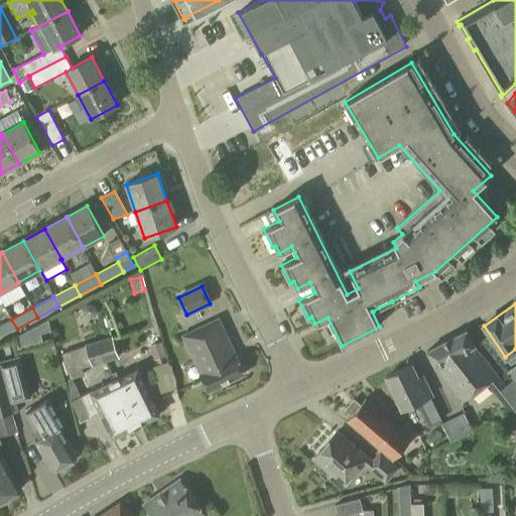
[(0,338),(17,329),(11,319),(0,325),(0,338)]
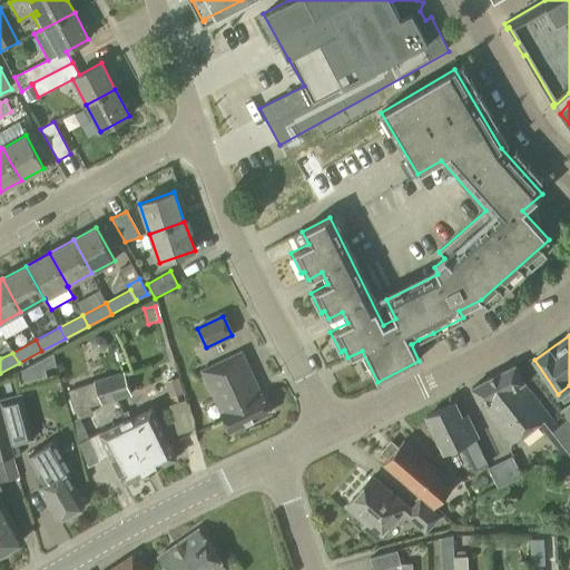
[(259,395),(239,353),(202,371),(222,413),(220,414),(229,432),(269,413),(261,394),(259,395)]
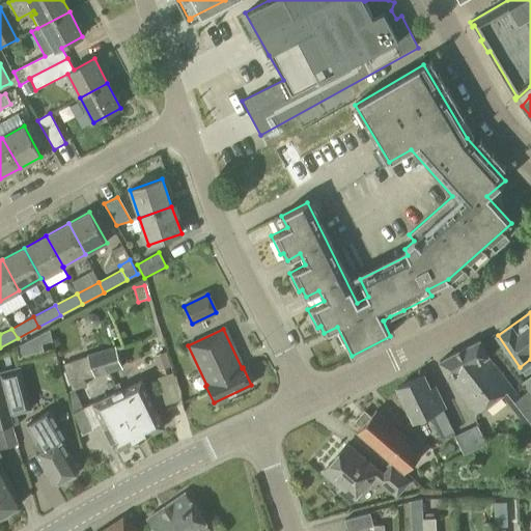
[(520,398),(487,356),(479,340),(439,361),(447,376),(476,414),(500,394),(525,427),(530,422),(530,398),(527,393),(520,398)]
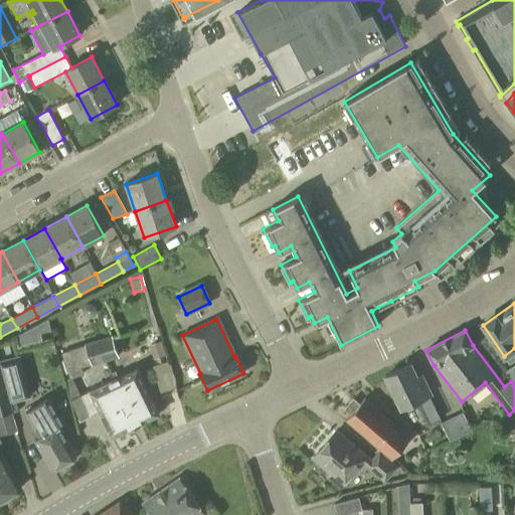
[(112,336),(98,340),(105,362),(119,357),(112,336)]
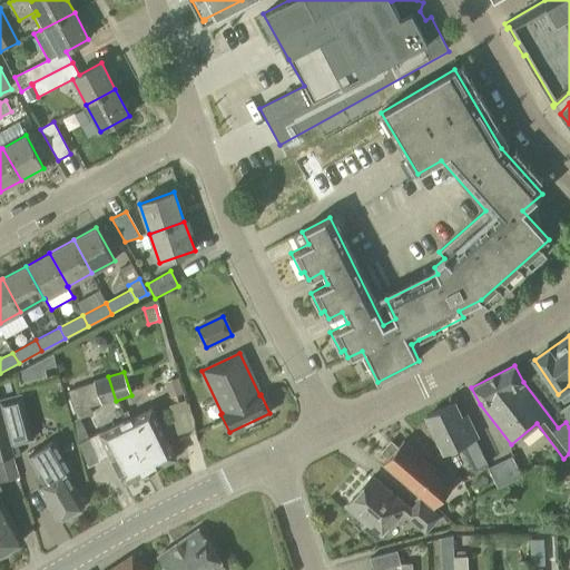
[(94,382),(68,391),(77,420),(92,414),(90,408),(101,404),(101,405),(116,401),(108,376),(94,381),(94,382)]
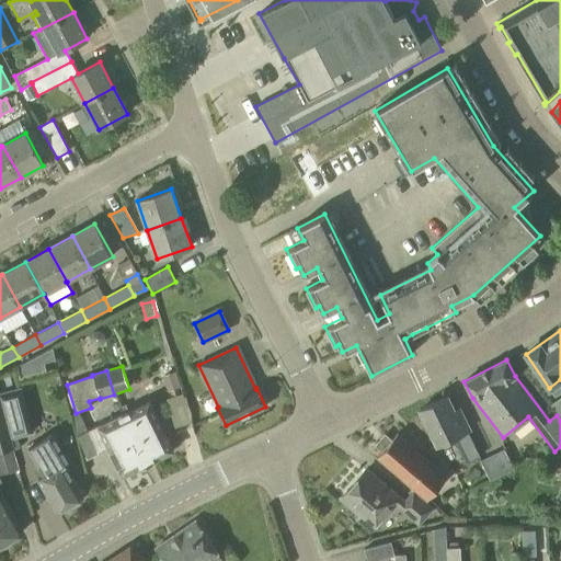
[(34,434),(21,388),(0,393),(0,396),(11,439),(34,434)]
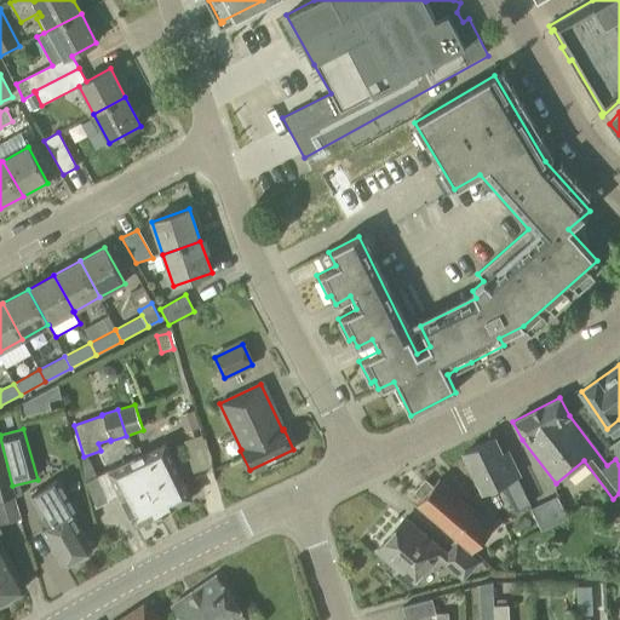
[(0,498),(15,495),(12,486),(0,437),(0,498)]
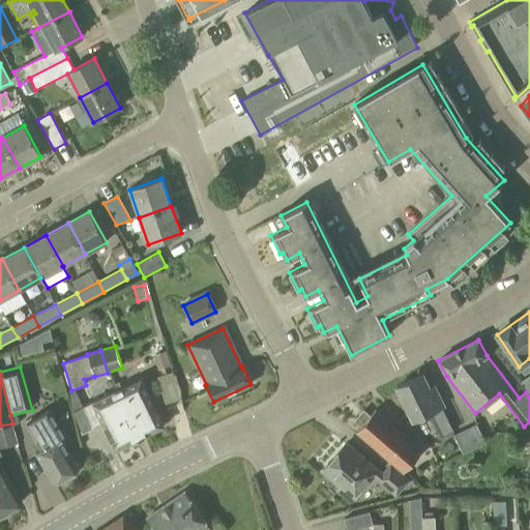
[(529,374),(520,383),(529,394),(529,374)]
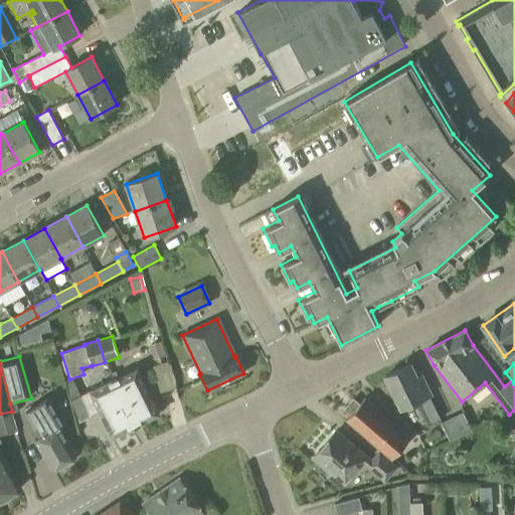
[(419,383),(410,364),(384,377),(400,409),(416,401),(428,424),(440,419),(427,396),(431,394),(423,380),(419,383)]
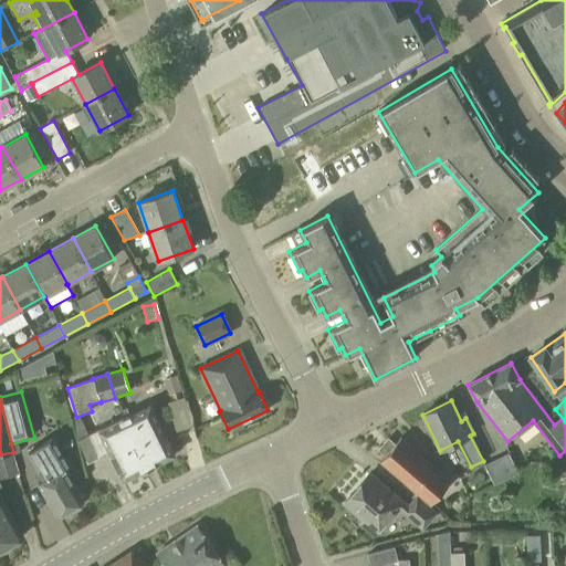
[(129,428),(150,467),(173,456),(174,456),(149,406),(125,418),(129,428)]
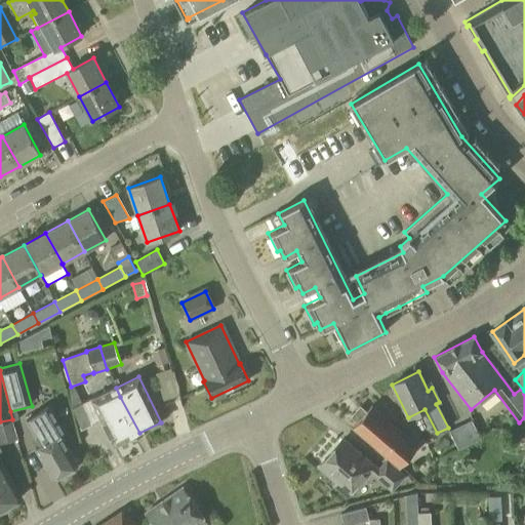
[(115,445),(139,433),(120,397),(116,388),(92,399),(115,445)]
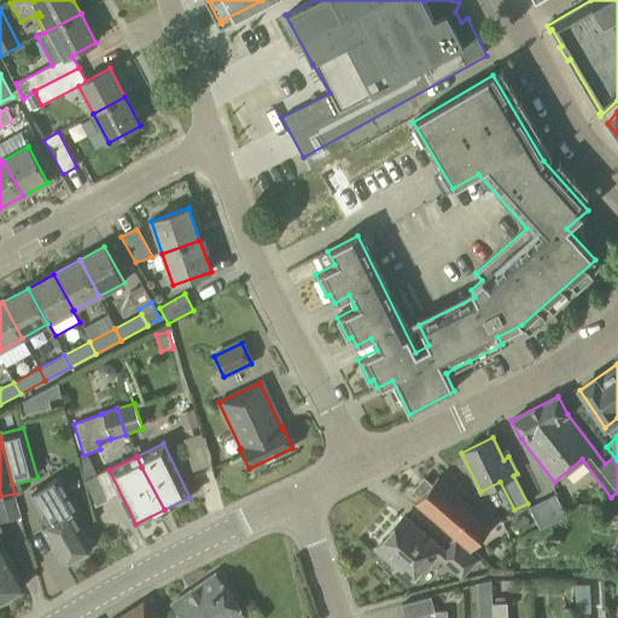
[(57,479),(29,495),(47,525),(42,528),(62,564),(75,557),(80,560),(88,554),(87,549),(91,548),(70,513),(75,511),(57,479)]
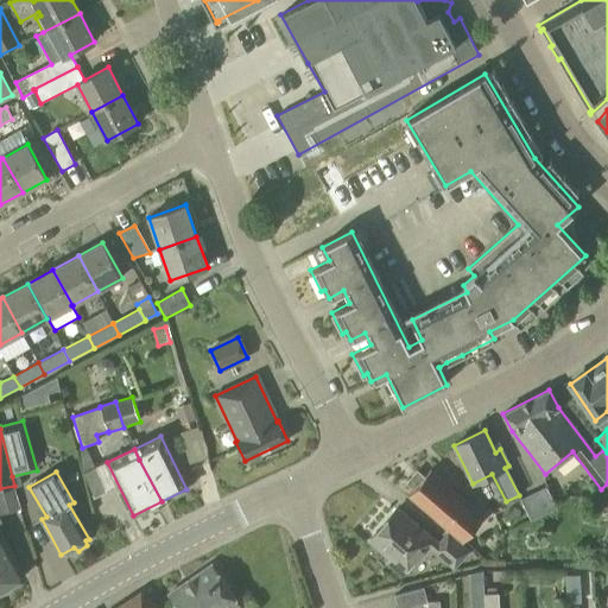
[(483,518),(429,472),(423,477),(418,474),(409,485),(413,488),(407,495),(462,542),(483,518)]
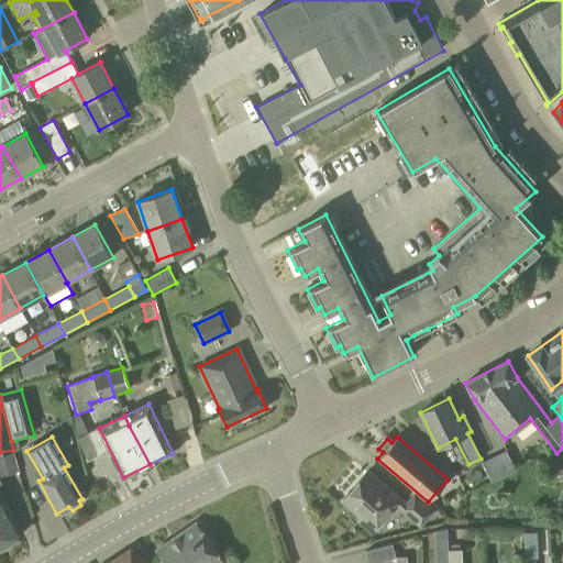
[(406,505),(367,472),(342,500),(362,518),(359,521),(372,533),(396,505),(419,526),(432,510),(415,495),(406,505)]
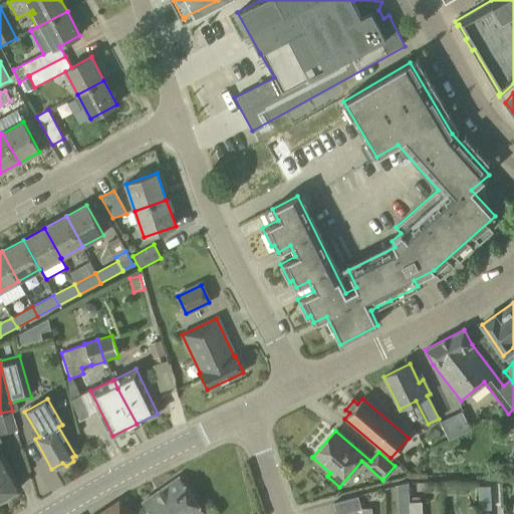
[(0,489),(4,496),(20,487),(0,452),(0,489)]
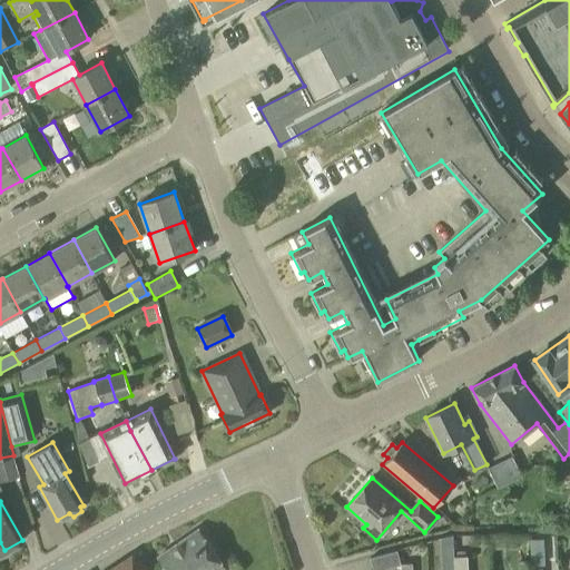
[(167,569),(224,569),(197,531),(159,557),(167,569)]
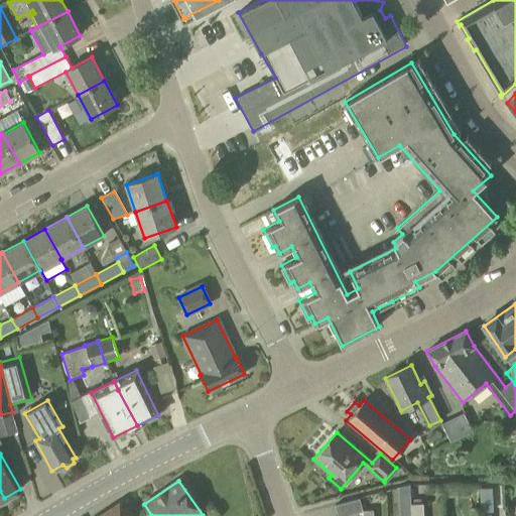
[(348,515),(362,513),(362,511),(359,499),(335,505),(337,515),(348,515)]
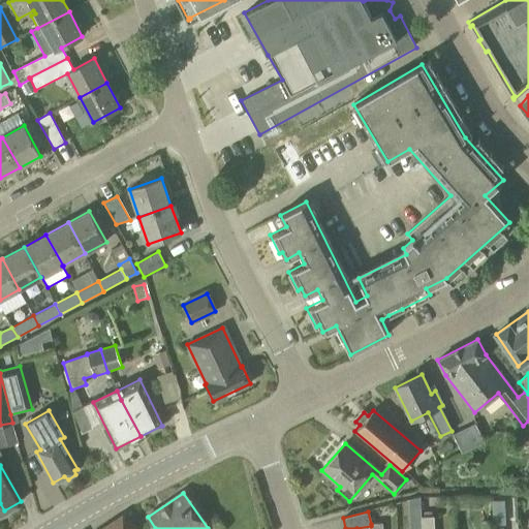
[(492,514),(493,526),(505,525),(504,512),(492,514)]
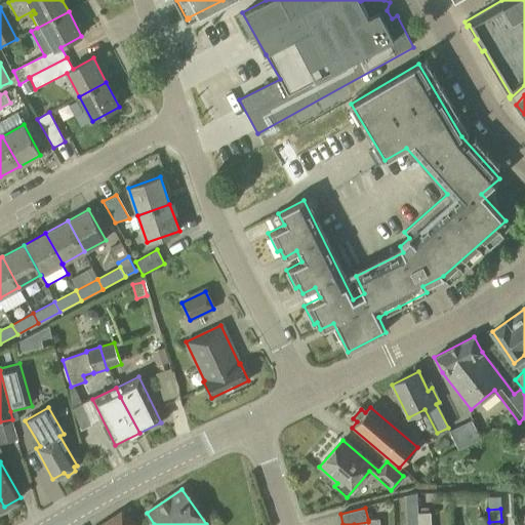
[(431,524),(431,512),(417,513),(417,524),(431,524)]
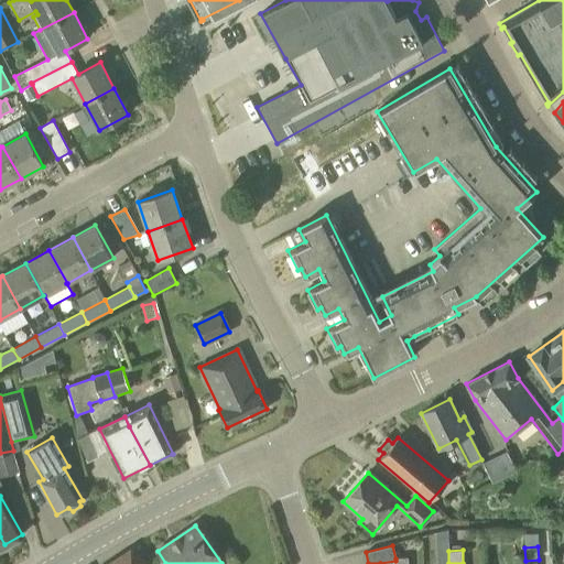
[(144,563),(130,551),(110,563),(144,563)]
